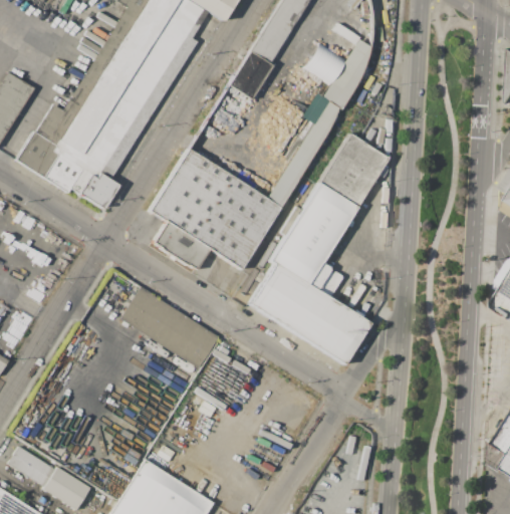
[(191,0),(210,12),(194,38),(198,41),(112,180),(120,186),(105,209),(71,188),(68,192),(17,160),(52,102),(65,109),(129,7),(117,0),(191,0)]
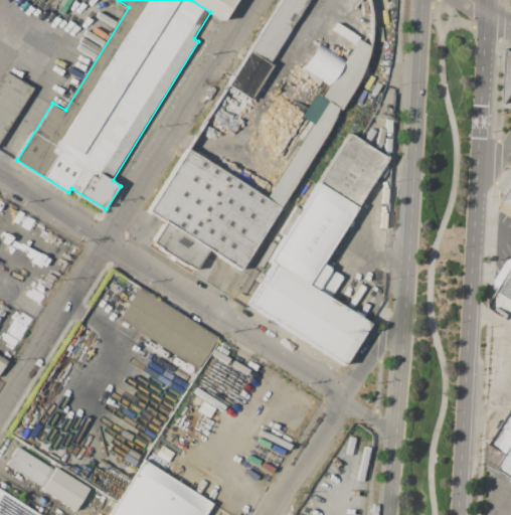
[(238,0),(225,20),(210,12),(191,0),(238,0)]
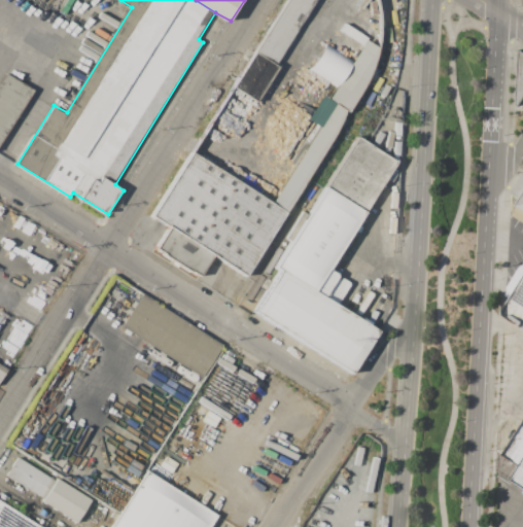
[(256,51),(289,0),(318,0),(278,65),(256,51)]
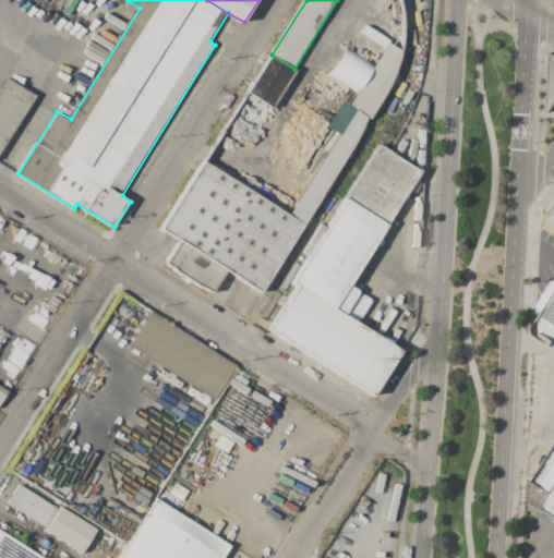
[(373,120),(358,110),(351,106),(390,43),(404,51),(401,63),(396,79),(385,99),(373,120)]
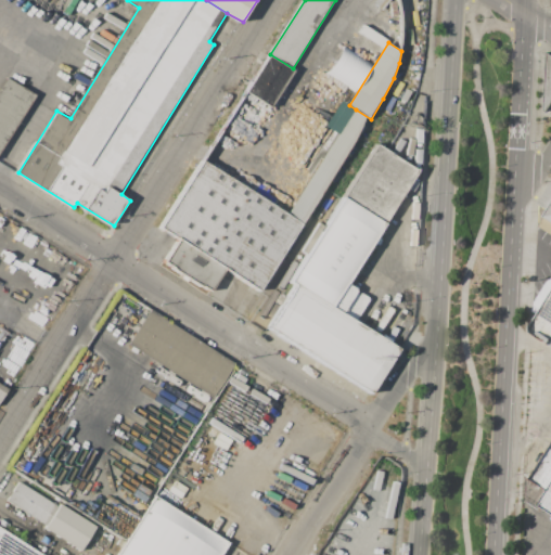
[(247,91),(270,54),(293,68),(295,69),(273,106),(247,91)]
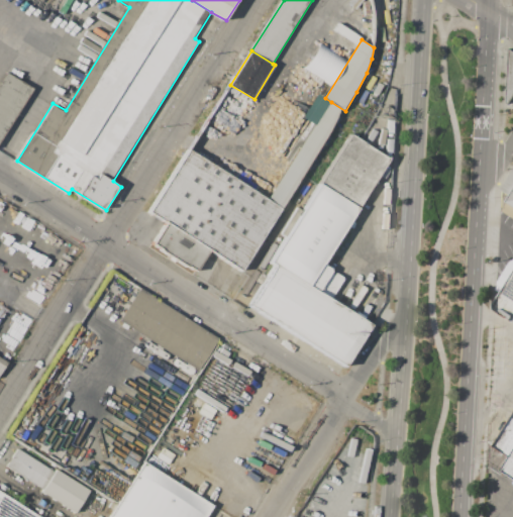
[(36,89),(0,146),(0,87),(10,72),(36,89)]
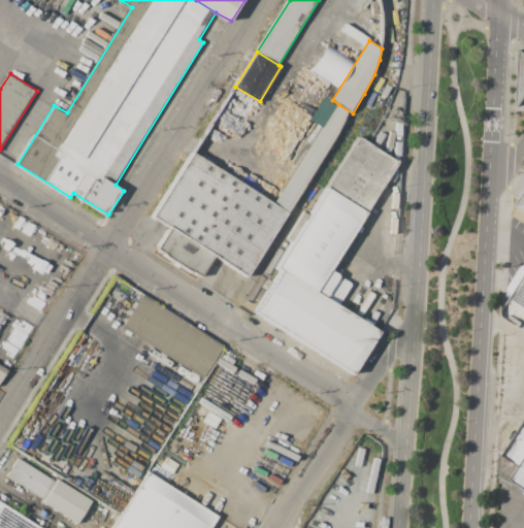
[(338,104),(323,128),(310,120),(326,96),(332,100),(338,104)]
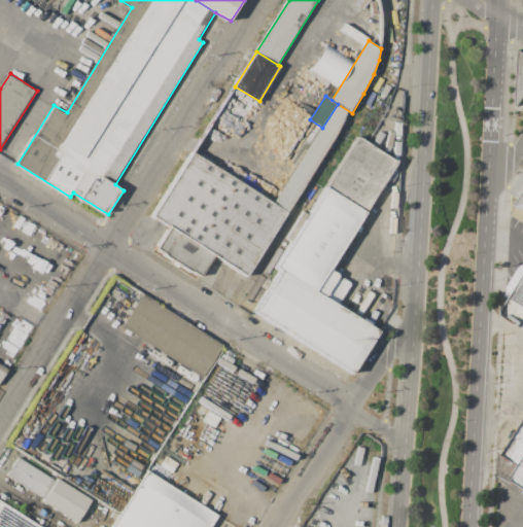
[(288,212),(275,204),(322,128),(338,104),(352,113),(288,212)]
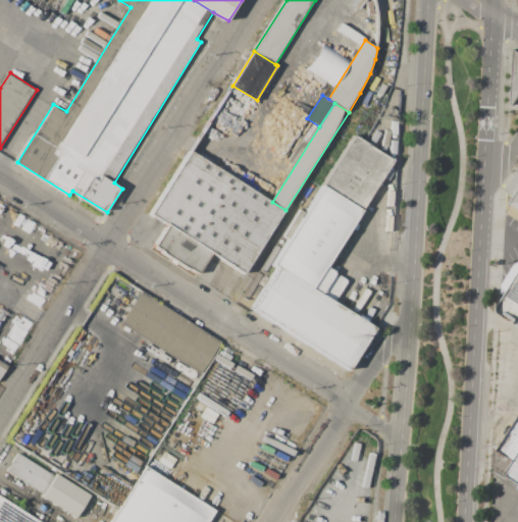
[(324,186),(357,136),(396,161),(364,211),(324,186)]
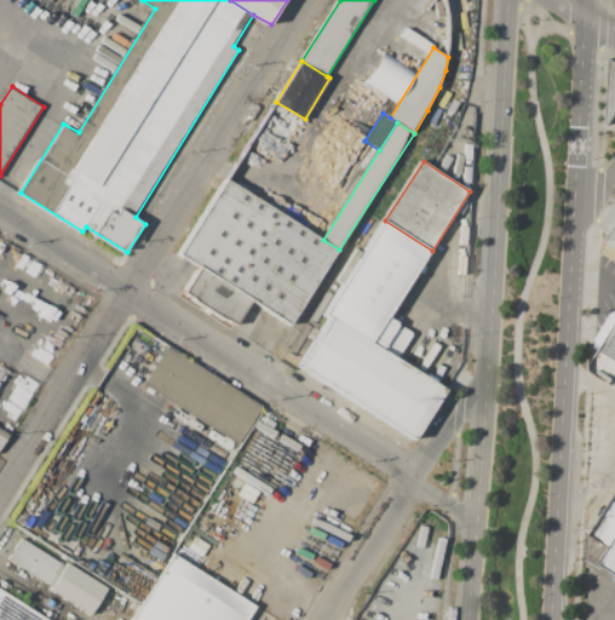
[(292,325),(254,300),(235,329),(183,296),(201,267),(182,254),(229,179),(323,240),(339,250),(292,325)]
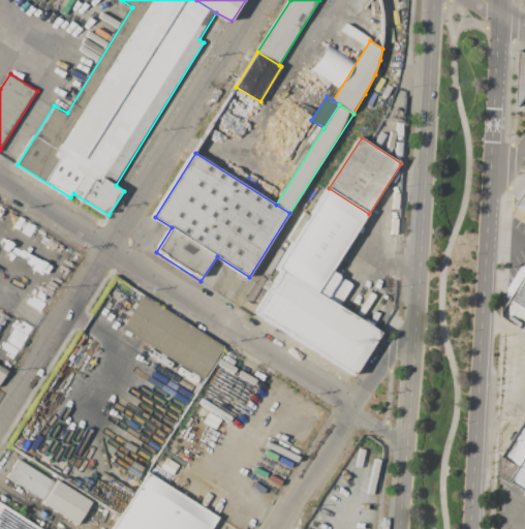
[(524,221),(516,216),(524,203),(524,199),(516,194),(524,181),(524,221)]
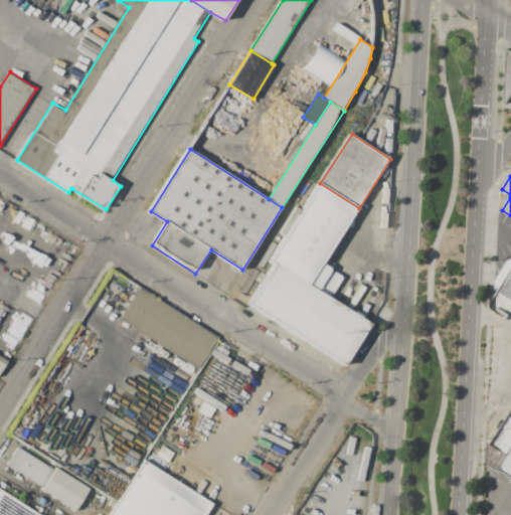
[(276,265),(272,263),(320,183),(359,208),(324,263),(310,286),(276,265)]
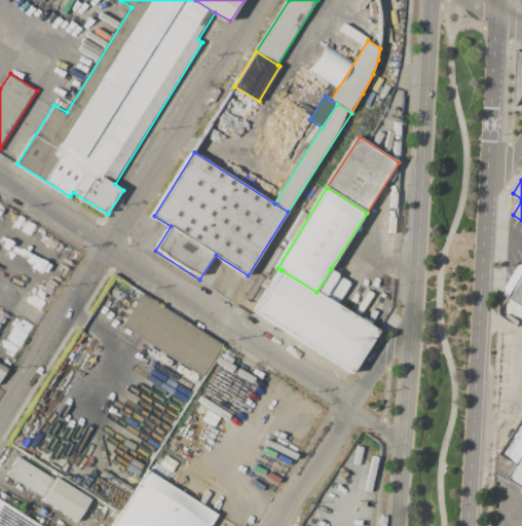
[(317,292),(331,268),(352,283),(338,305),(317,292)]
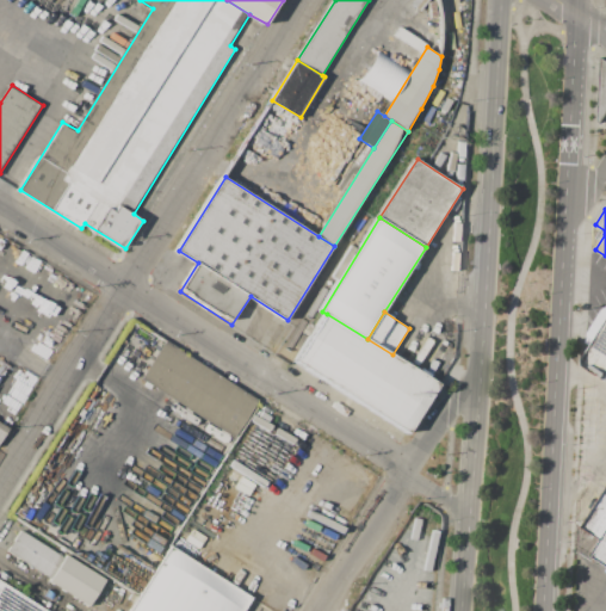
[(440,383),(410,432),(297,363),(327,314),(368,339),(393,355),(440,383)]
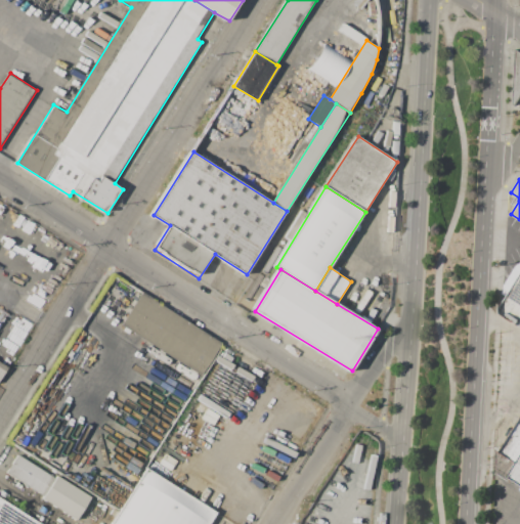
[(519,322),(507,314),(506,308),(519,287),(519,322)]
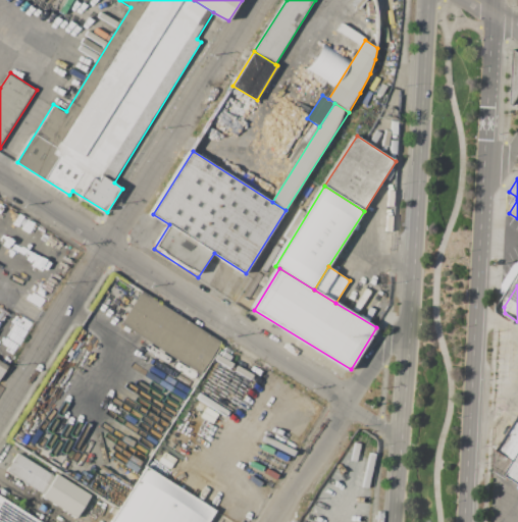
[(223,342),(203,373),(123,323),(144,292),(223,342)]
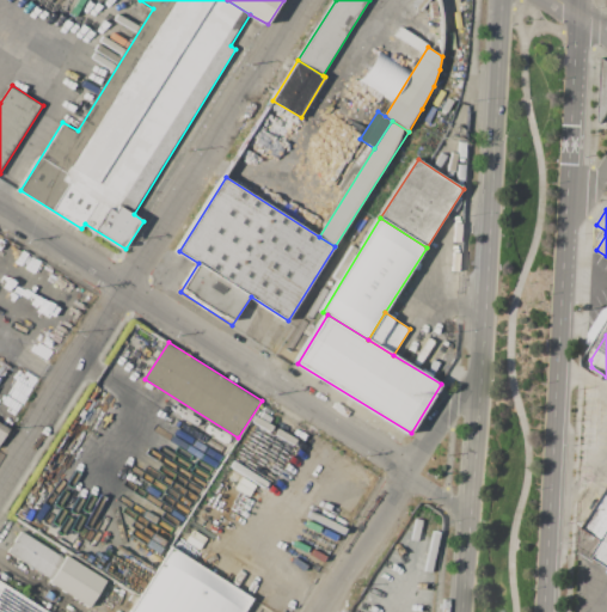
[(0,418),(12,427),(0,445),(0,418)]
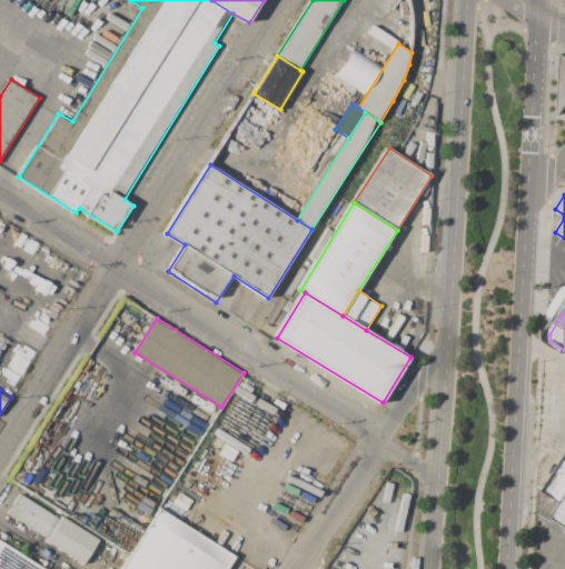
[(564,523),(555,518),(564,505),(564,502),(547,491),(564,463),(564,523)]
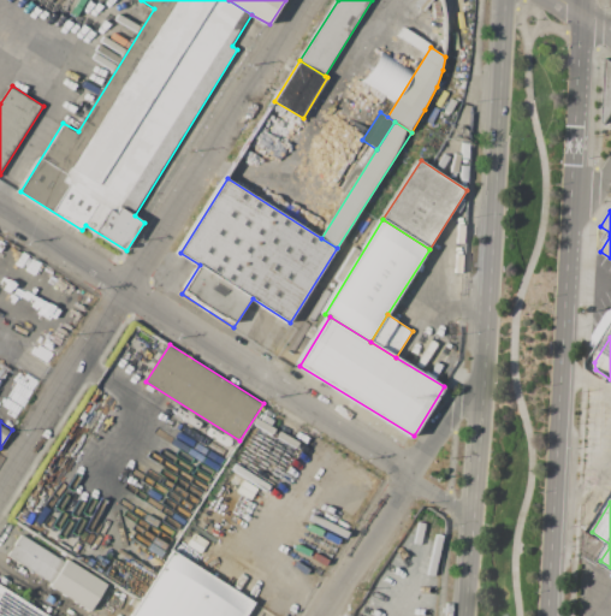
[(54,582),(11,555),(24,534),(67,562),(54,582)]
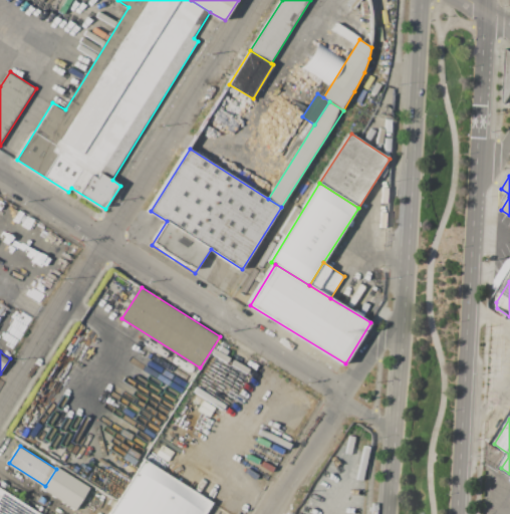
[(111,513),(147,459),(215,502),(207,513),(111,513)]
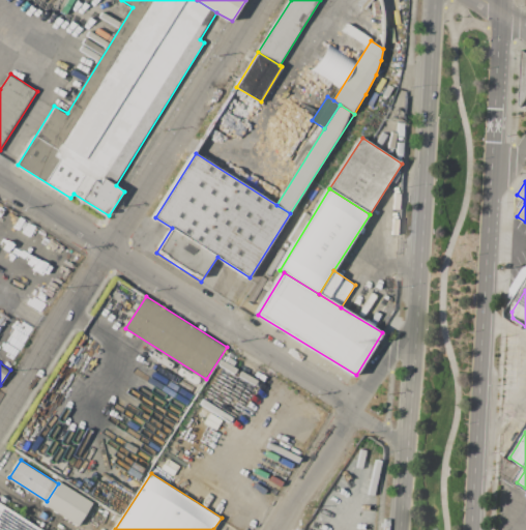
[(94,503),(79,527),(45,504),(47,501),(58,483),(59,481),(94,503)]
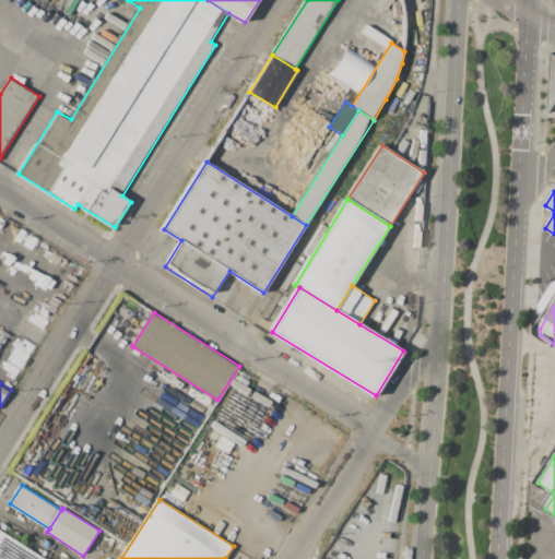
[(0,558),(0,530),(45,558),(0,558)]
